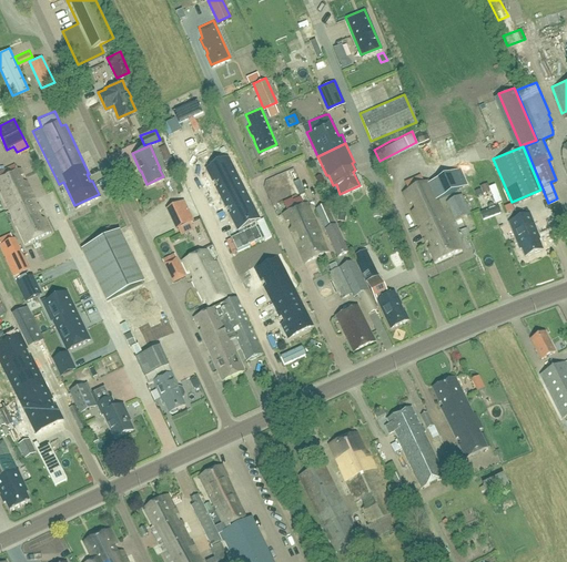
[(222,196),(242,186),(226,156),(208,167),(222,196)]
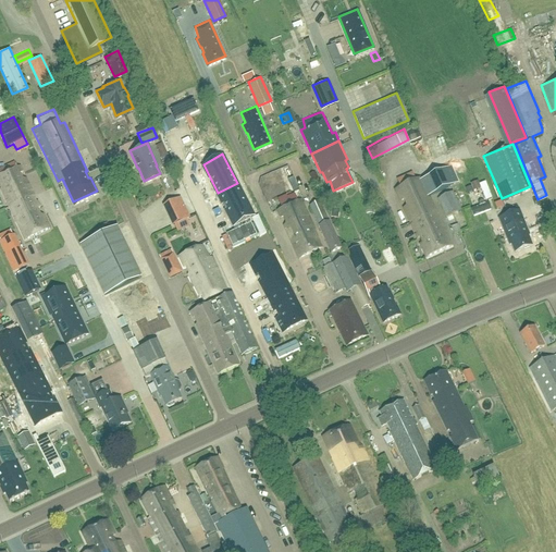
[(0,189),(7,204),(33,192),(24,175),(22,175),(19,170),(21,168),(19,163),(15,164),(12,158),(0,163),(0,172),(0,180),(2,185),(0,186),(0,189)]
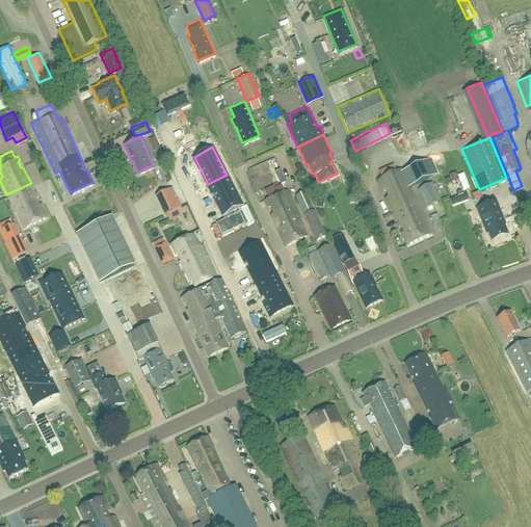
[(434,165),(430,156),(422,160),(422,159),(401,168),(401,167),(399,167),(396,161),(378,168),(381,176),(376,178),(381,189),(385,187),(388,193),(383,196),(393,217),(394,216),(398,224),(400,222),(403,228),(400,230),(406,242),(429,232),(408,184),(429,175),(436,170),(434,165)]
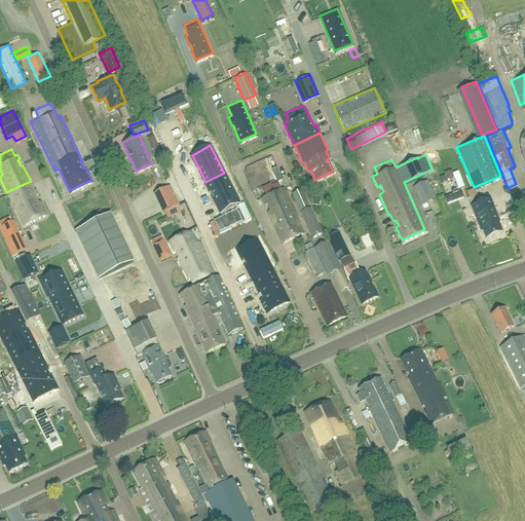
[(297,159),(291,162),(297,174),(303,172),(297,159)]
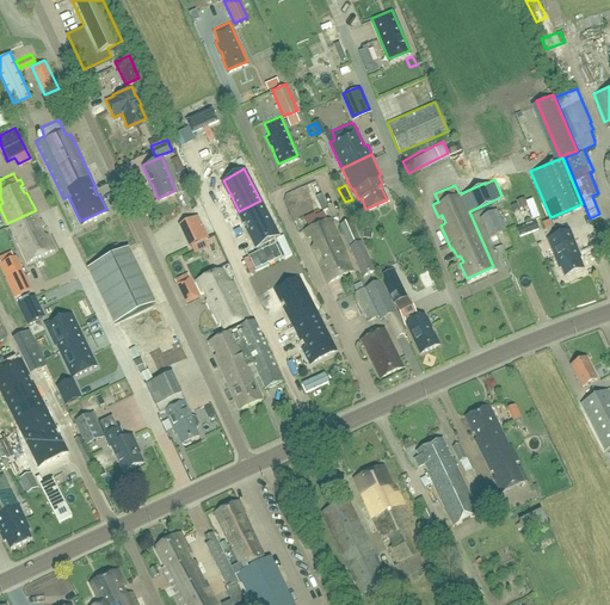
[(516,197),(517,199),(518,205),(527,202),(523,195),(516,197)]
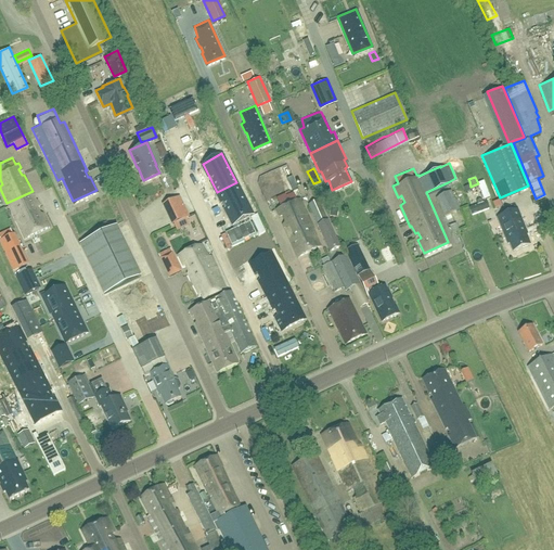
[(217,192),(231,221),(250,212),(236,182),(217,192)]
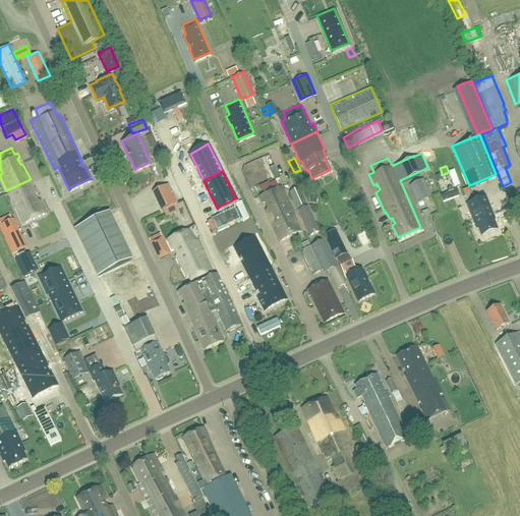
[(416,199),(423,196),(430,193),(422,176),(408,182),(416,199)]
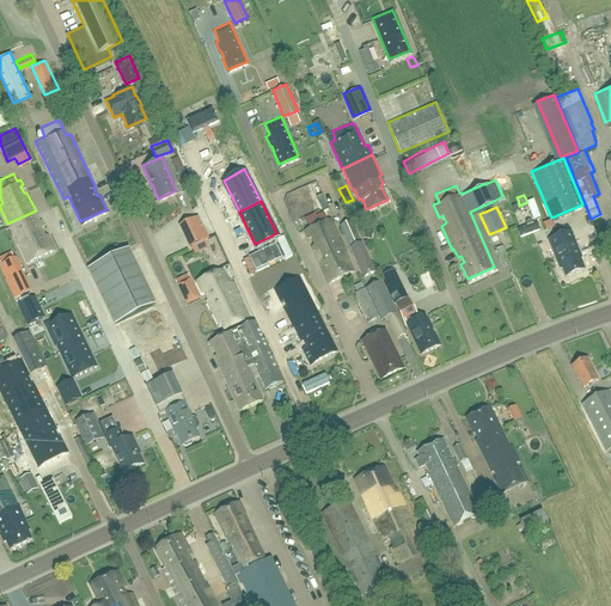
[(38,216),(36,210),(7,224),(13,237),(14,236),(26,261),(54,248),(47,232),(43,232),(41,226),(43,224),(40,216),(38,216)]
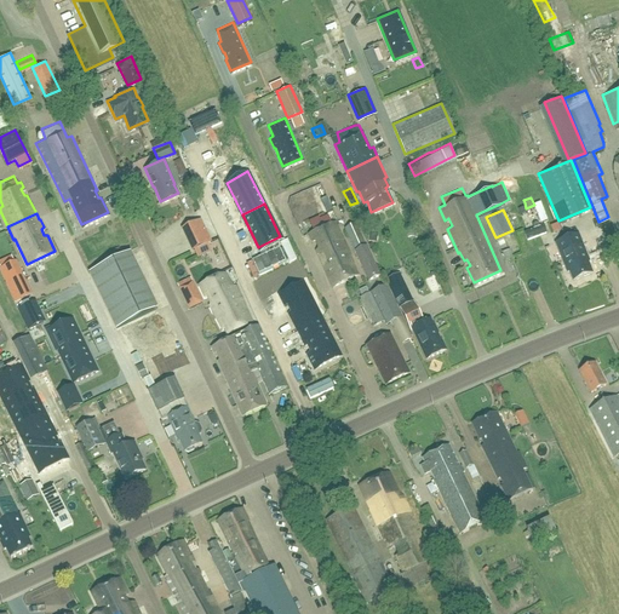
[(193,246),(210,239),(200,217),(182,224),(193,246)]
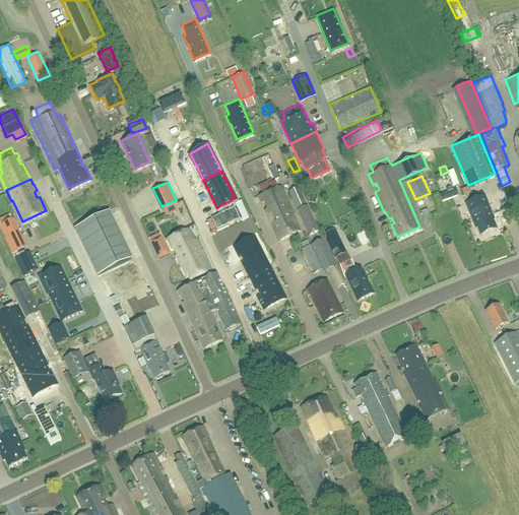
[(285,195),(280,183),(258,193),(261,199),(263,199),(266,204),(264,207),(278,239),(300,228),(294,213),(285,195)]
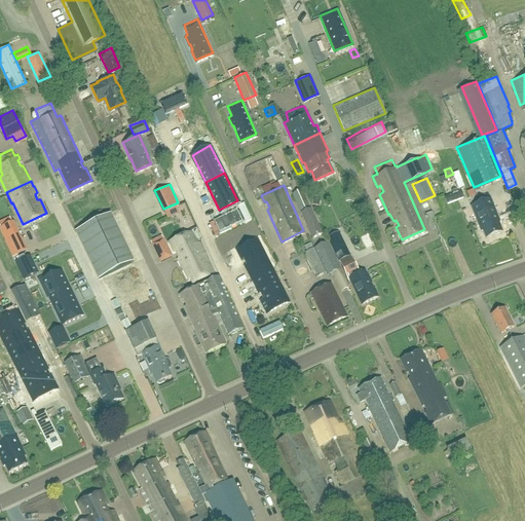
[(309,206),(301,187),(292,191),(311,235),(322,231),(310,206),(309,206)]
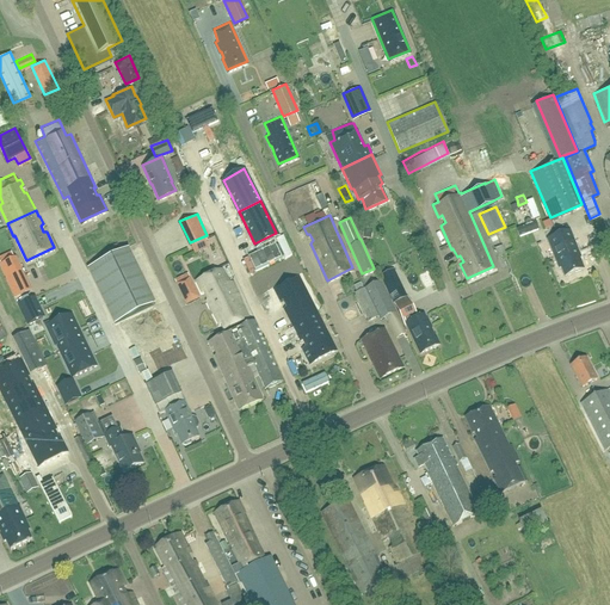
[(566,228),(547,236),(558,265),(560,264),(564,273),(583,265),(578,255),(575,249),(578,248),(573,238),(571,239),(566,228)]
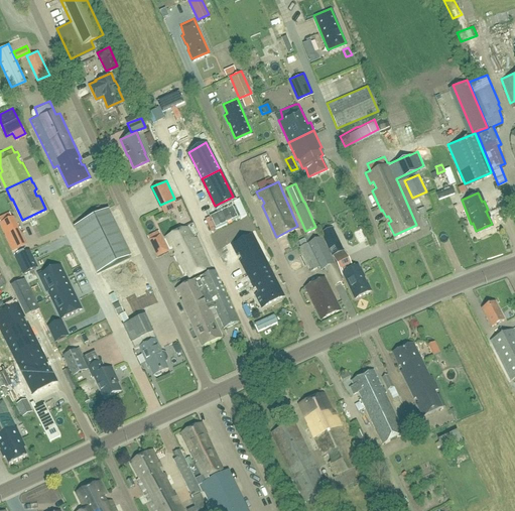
[(419,214),(426,211),(422,204),(416,207),(419,214)]
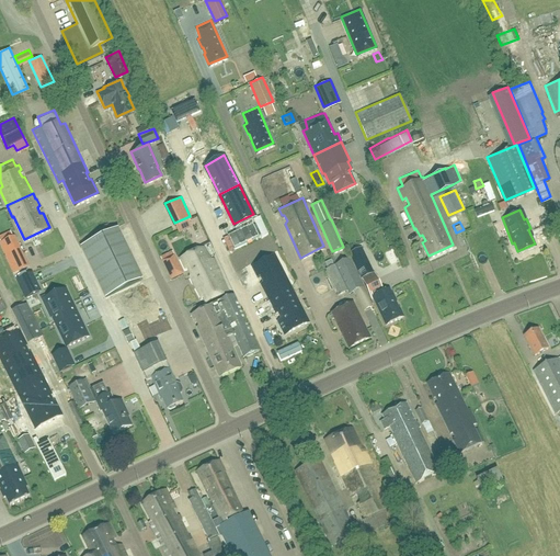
[(92,237),(81,242),(104,293),(141,275),(118,225),(92,237)]
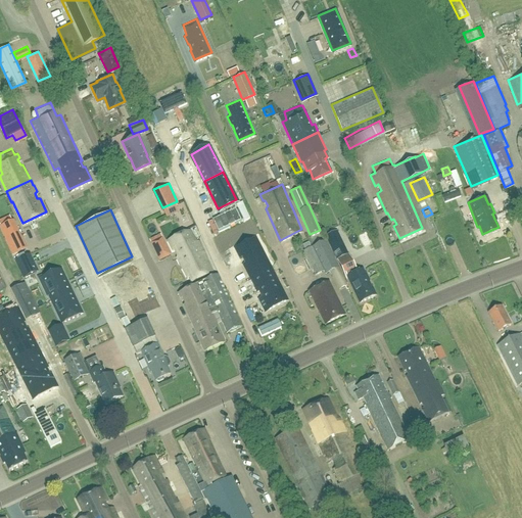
[(11,218),(0,223),(0,226),(13,251),(26,246),(11,218)]
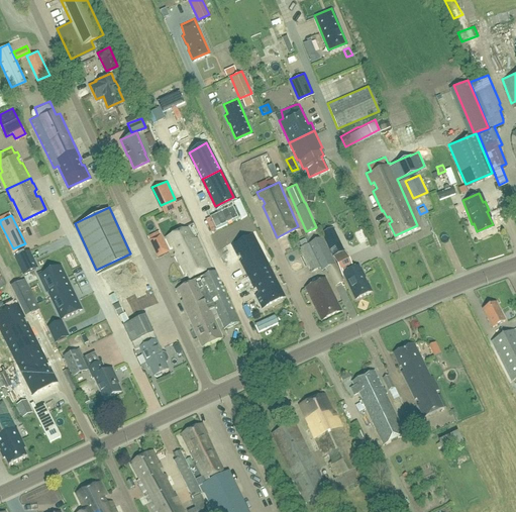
[(194,236),(187,224),(165,234),(170,244),(173,243),(176,250),(174,252),(186,274),(187,273),(190,278),(208,270),(210,269),(196,235),(194,236)]
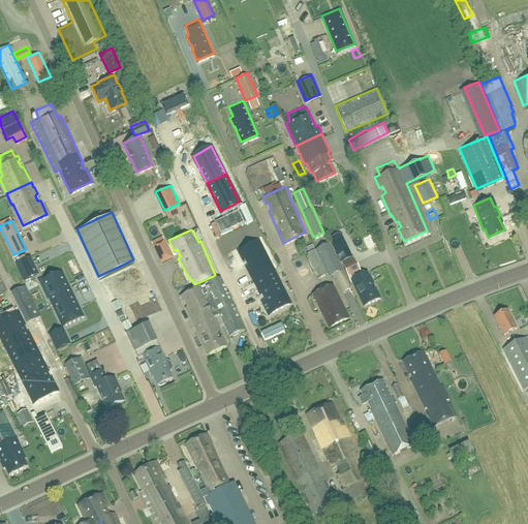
[(160,235),(151,240),(160,260),(172,255),(161,235),(160,235)]
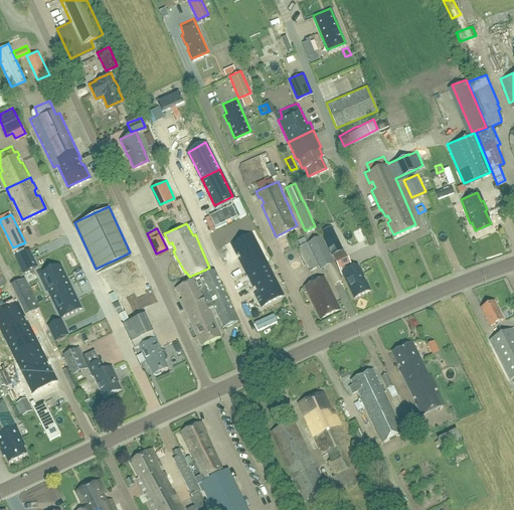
[(245,272),(267,261),(251,230),(229,241),(234,251),(237,250),(240,256),(237,258),(245,272)]
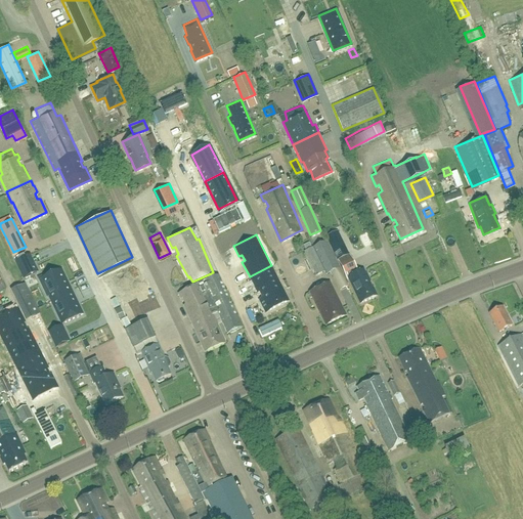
[(347,284),(331,250),(325,239),(303,249),(314,272),(323,268),(325,271),(331,269),(339,287),(347,284)]
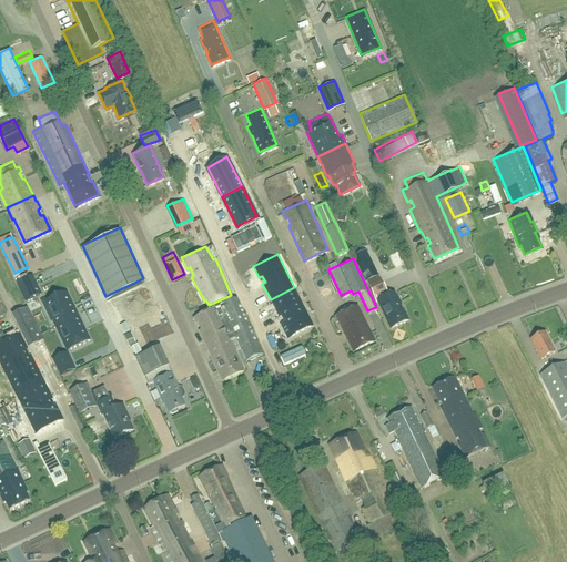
[(226,279),(242,273),(239,264),(222,269),(226,279)]
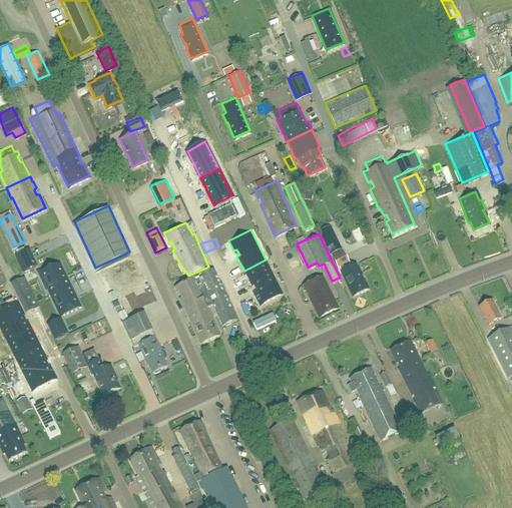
[(341,270),(352,294),(368,287),(364,279),(363,279),(361,275),(362,274),(358,266),(357,267),(355,262),(350,264),(342,245),(330,251),(339,271),(341,270)]
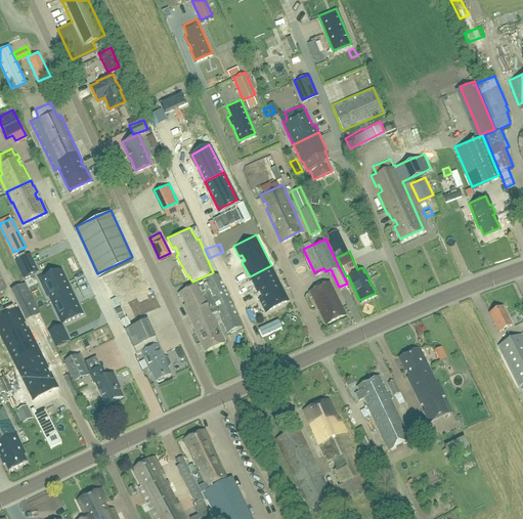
[(29,252),(13,259),(22,276),(37,269),(29,252)]
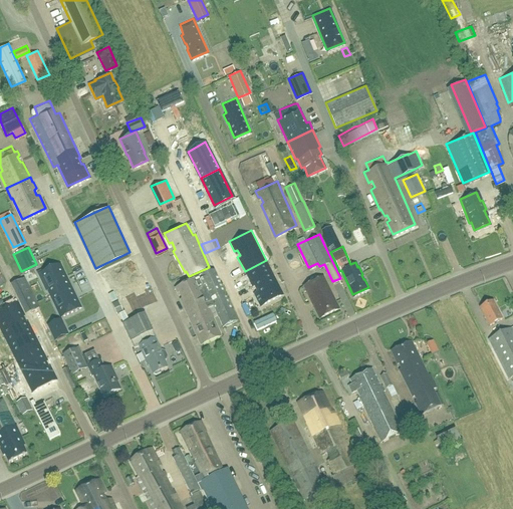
[(112,264),(125,293),(142,286),(138,277),(139,276),(136,269),(135,270),(129,256),(112,264)]
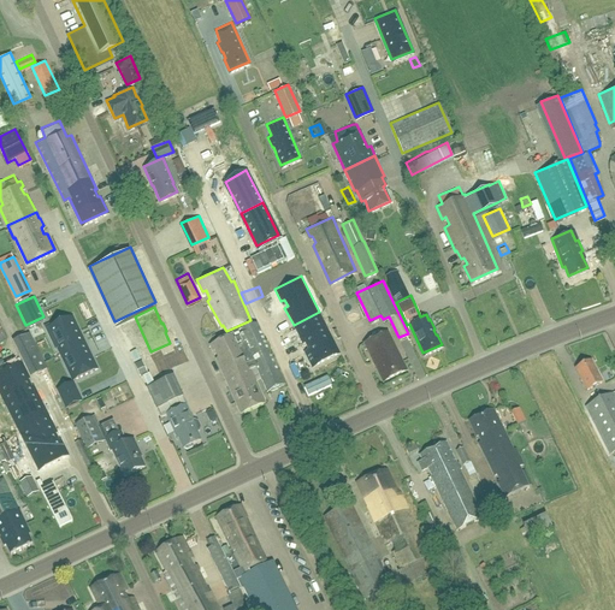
[(312,365),(339,350),(319,312),(294,325),(302,341),(305,339),(307,347),(303,348),(312,365)]
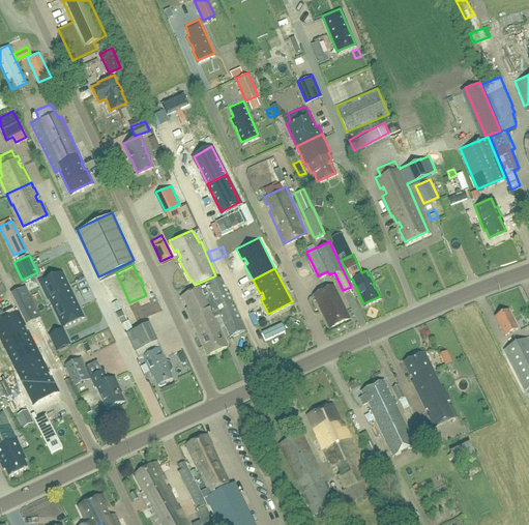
[(54,271),(38,279),(47,297),(49,296),(50,298),(70,289),(61,270),(55,273),(54,271)]
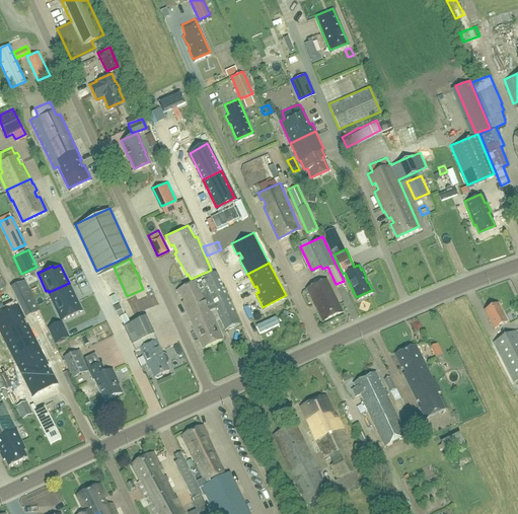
[(238,321),(215,270),(194,279),(175,288),(178,293),(180,293),(182,299),(181,299),(202,346),(222,337),(209,307),(214,305),(224,327),(238,321)]
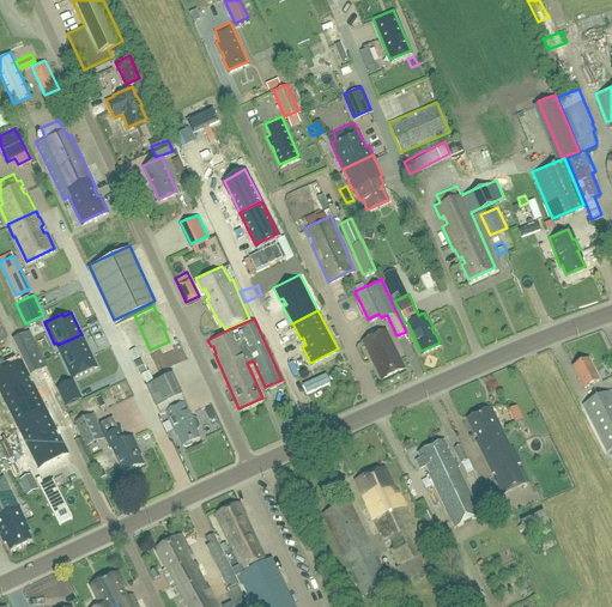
[(380,377),(404,365),(385,327),(361,339),(380,377)]
